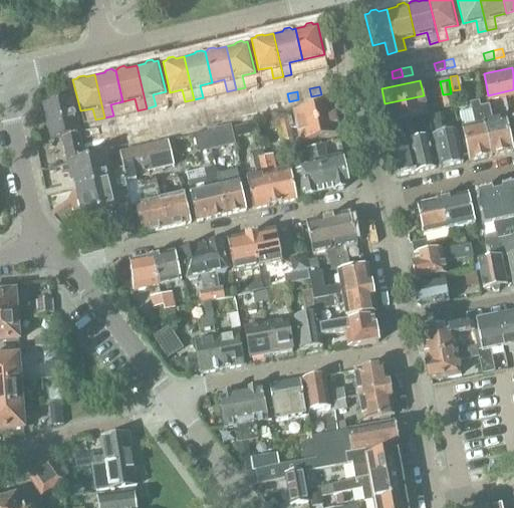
[(287,93),(277,95),(279,103),(281,103),(289,101),(287,93)]
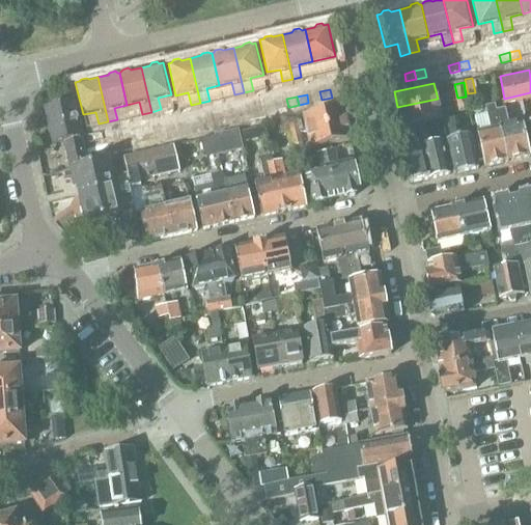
[(458,98),(457,98),(458,106),(468,104),(466,97),(458,98)]
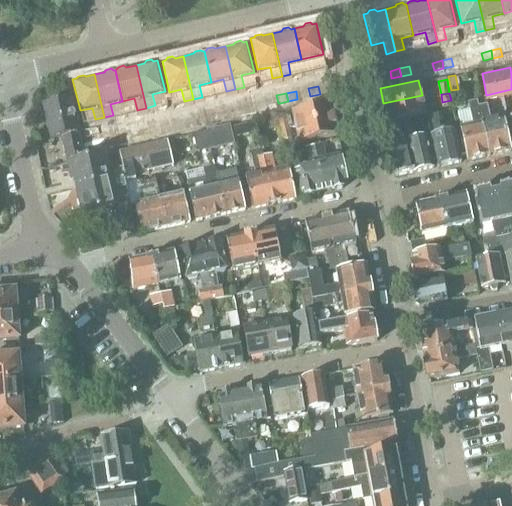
[(422,95),(383,103),(386,119),(425,111),(422,95)]
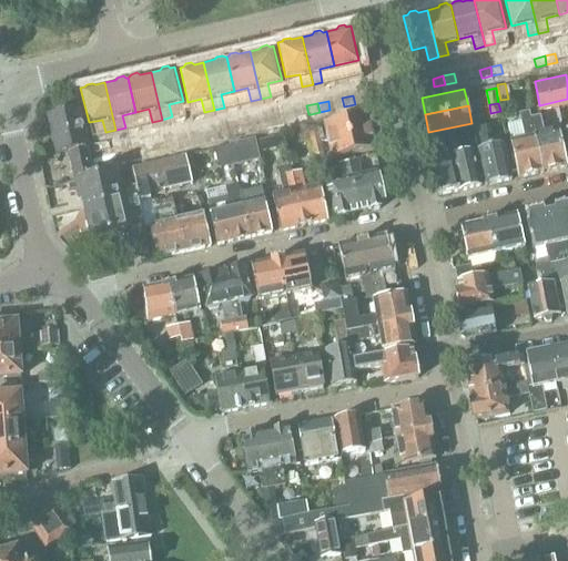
[(69,146),(75,176),(92,173),(82,129),(82,128),(83,126),(82,124),(82,123),(81,122),(80,121),(77,108),(50,113),(54,133),(51,135),(53,145),(57,146),(58,150),(69,146)]
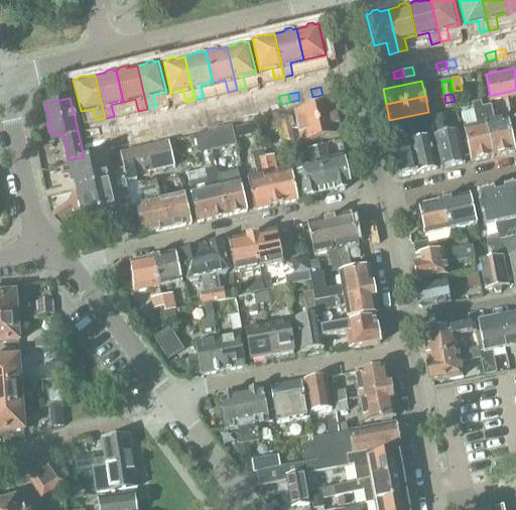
[(493,152),(482,103),(481,98),(472,99),(473,106),(462,109),(465,124),(464,124),(471,157),(493,152)]
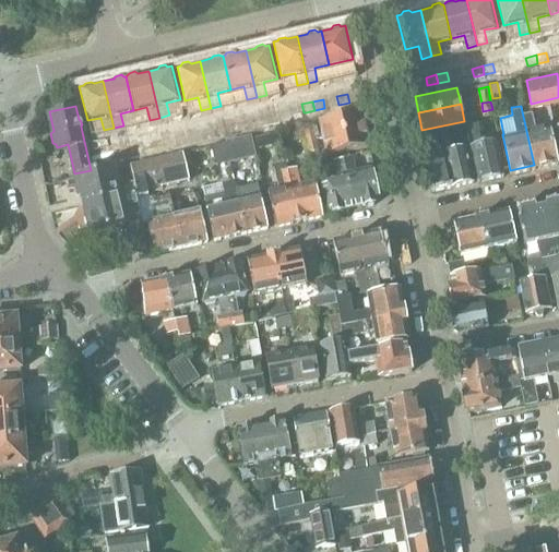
[(369,142),(361,107),(319,117),(326,151),(369,142)]
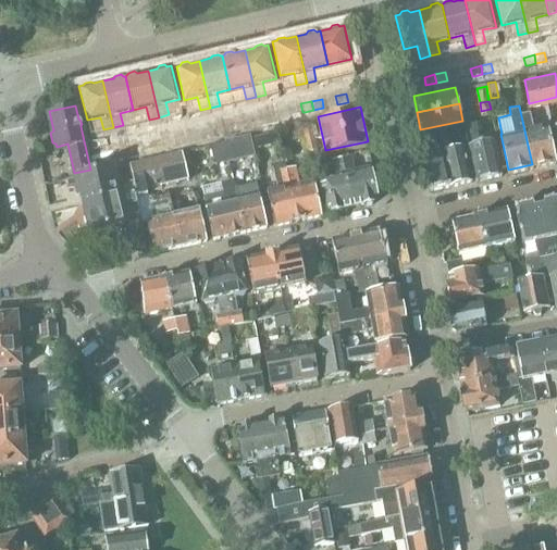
[(530,109),(520,111),(532,164),(555,159),(547,124),(533,126),(530,109)]
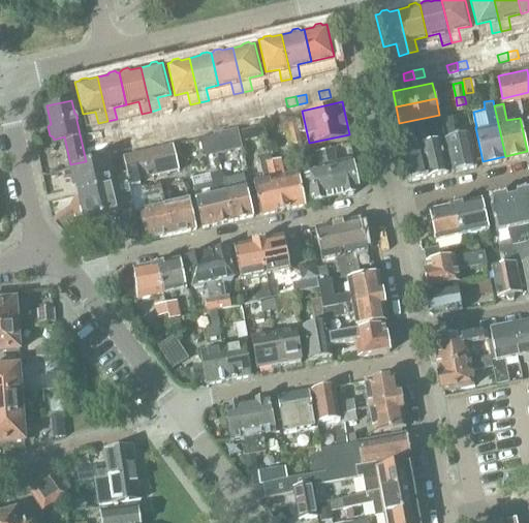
[(256,105),(247,108),(248,116),(258,113),(256,105)]
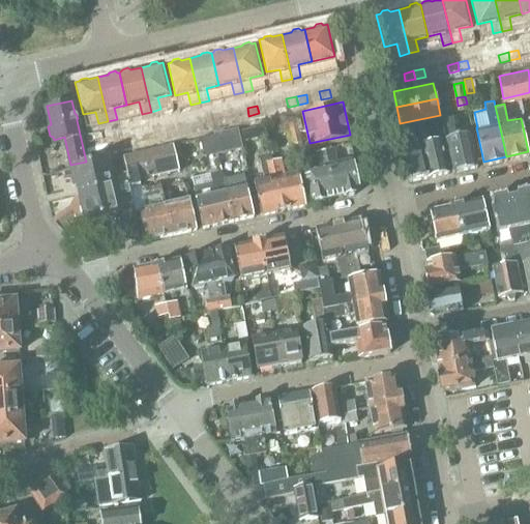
[(247,108),(237,110),(239,118),(248,116),(247,108)]
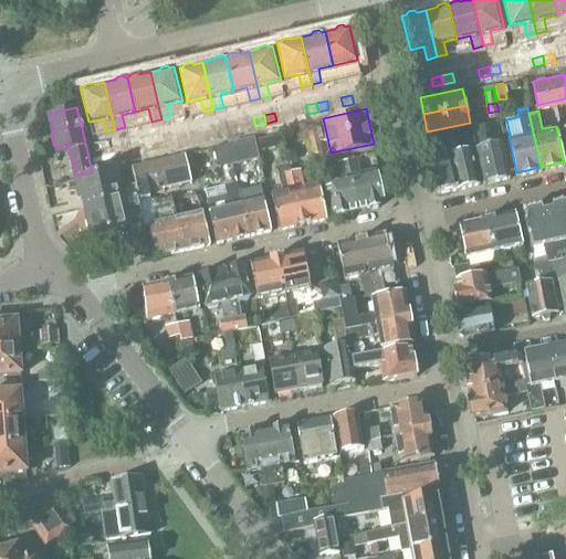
[(228,123),(218,126),(219,135),(230,132),(228,123)]
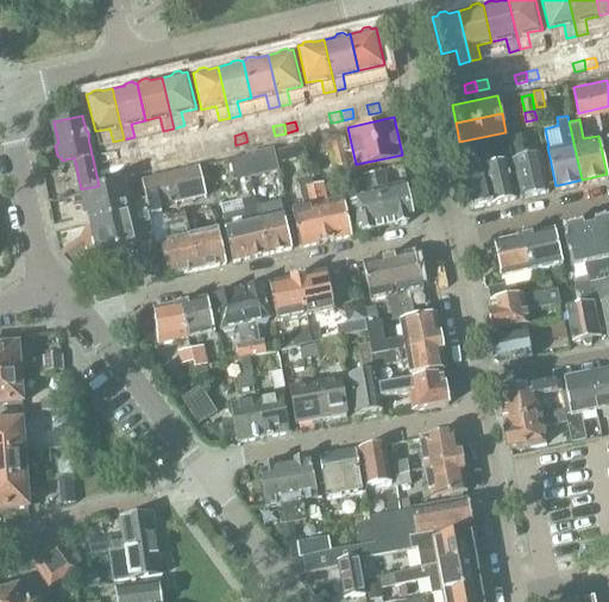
[(315,149),(332,144),(331,138),(330,135),(313,139),(315,149)]
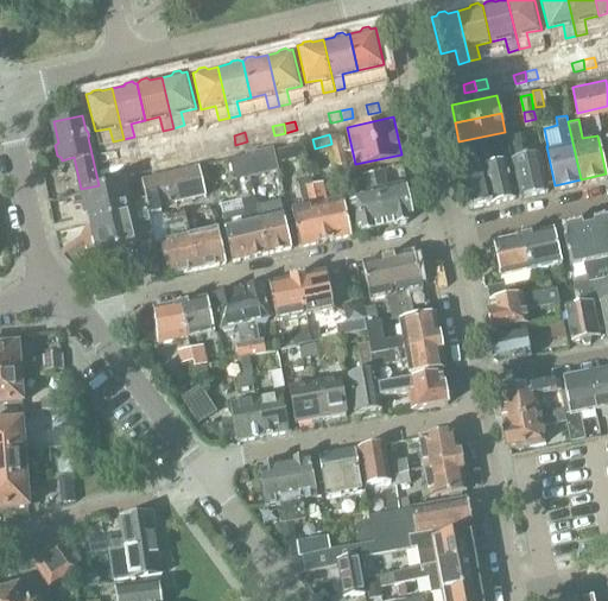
[(506,137),(508,147),(519,194),(546,188),(539,150),(523,153),(518,134),(506,137)]
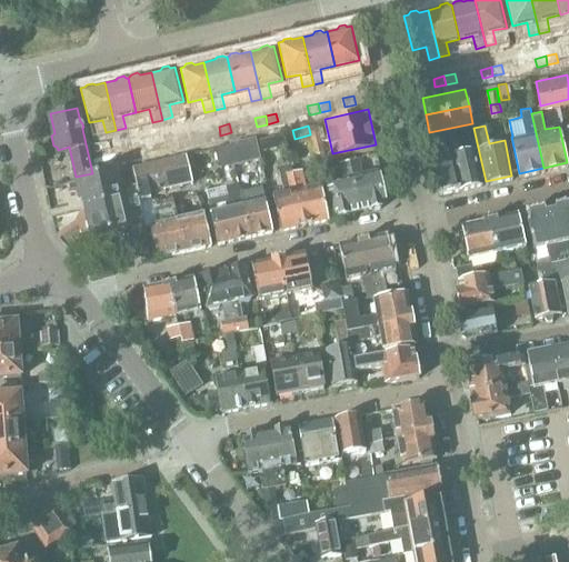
[(219,127),(208,129),(210,138),(212,137),(220,136),(219,127)]
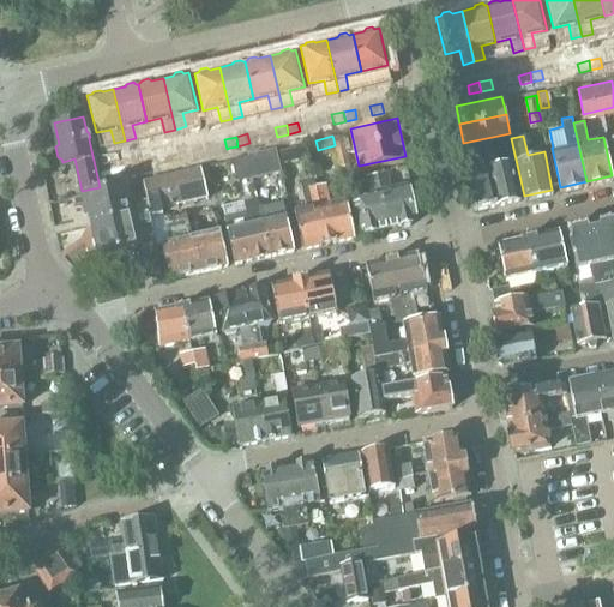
[(333,139),(335,145),(336,151),(347,149),(343,137),(333,139)]
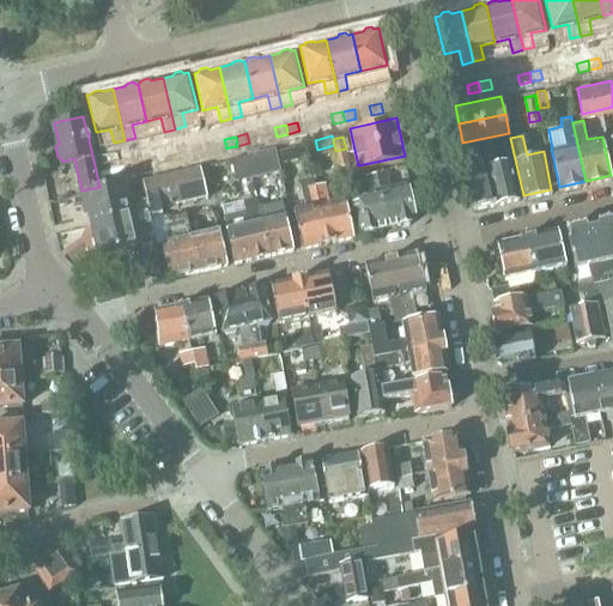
[(491,153),(490,141),(463,147),(473,206),(519,197),(510,158),(493,162),(491,153)]
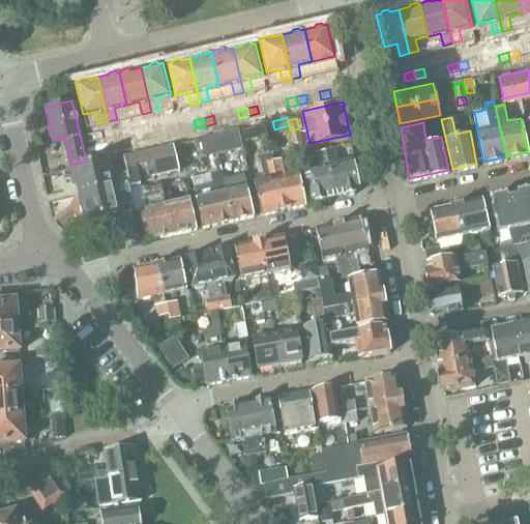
[(257,134),(255,123),(238,127),(241,138),(257,134)]
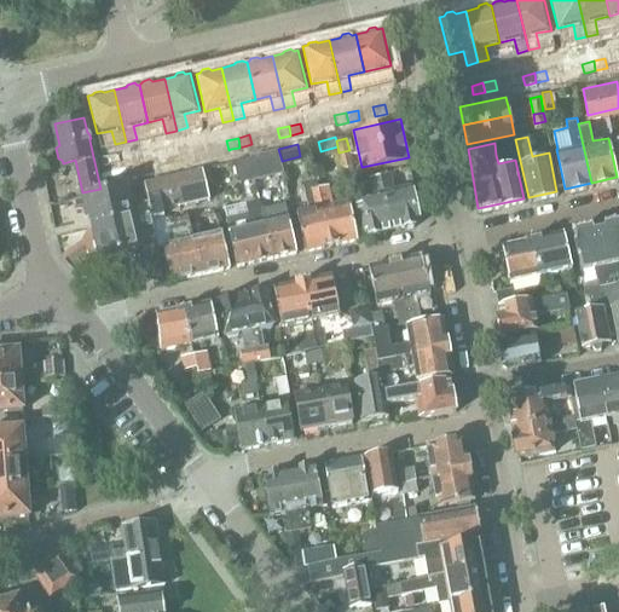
[(192,148),(181,150),(184,160),(195,157),(192,148)]
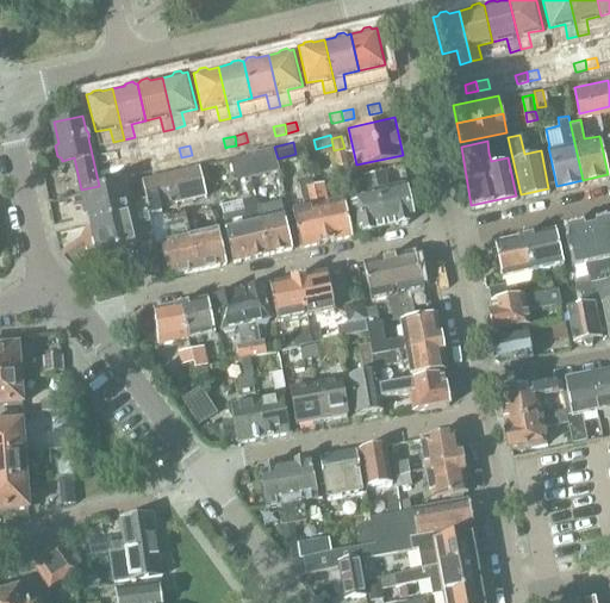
[(179,148),(167,151),(169,161),(172,160),(181,157),(179,148)]
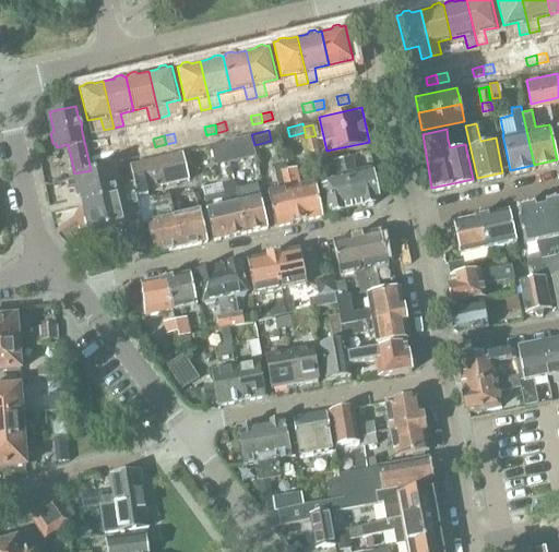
[(316,135),(306,138),(309,148),(318,146),(316,135)]
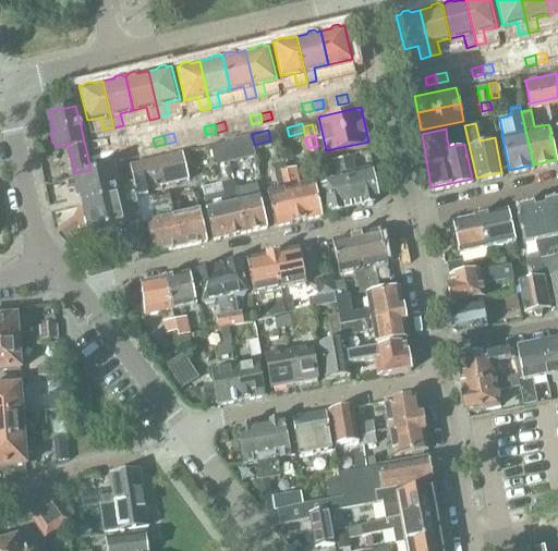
[(225,138),(228,154),(229,158),(240,156),(235,136),(225,138)]
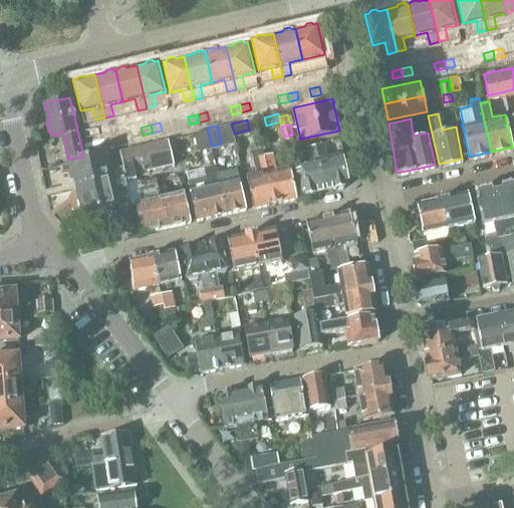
[(207,128),(196,131),(199,144),(210,142),(207,128)]
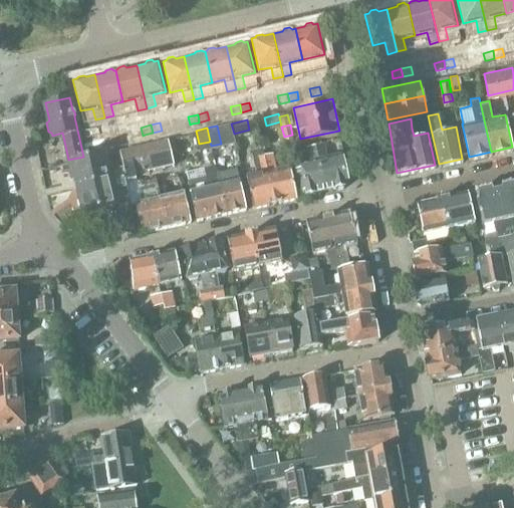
[(117,133),(108,135),(110,143),(119,141),(117,133)]
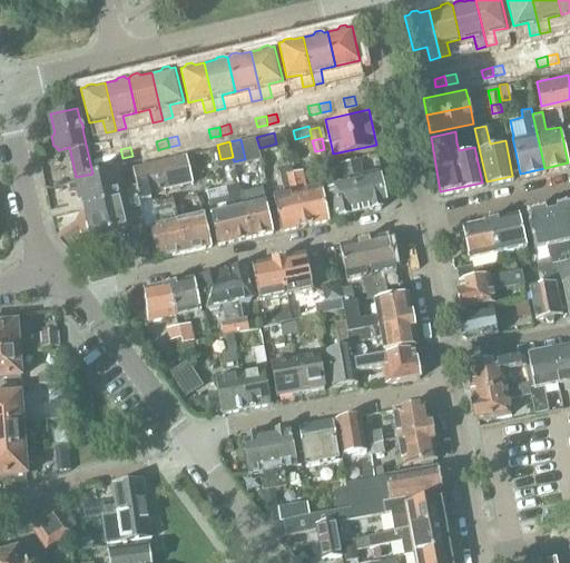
[(120,149),(109,151),(111,160),(123,158),(120,149)]
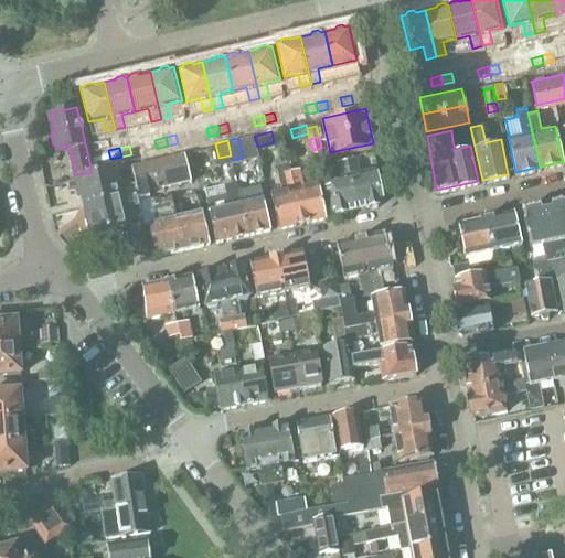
[(131,162),(135,180),(138,192),(139,195),(149,193),(148,188),(191,178),(184,150),(131,162)]
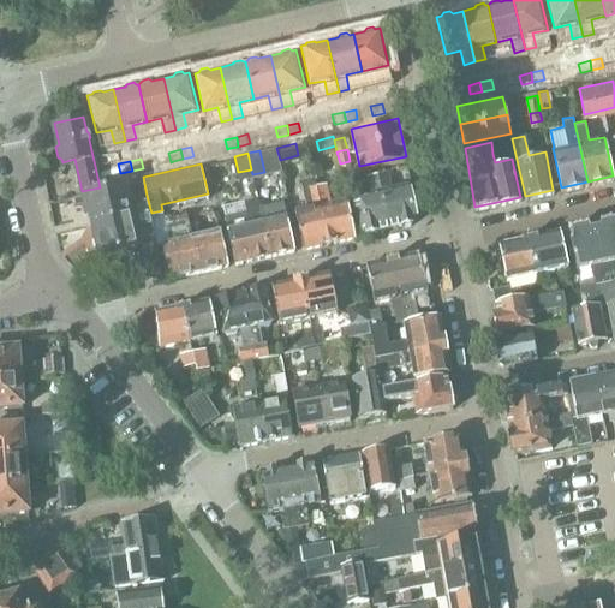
[(387,168),(376,171),(378,179),(388,220),(395,219),(401,222),(411,220),(416,214),(408,183),(408,182),(407,182),(390,185),(387,168)]
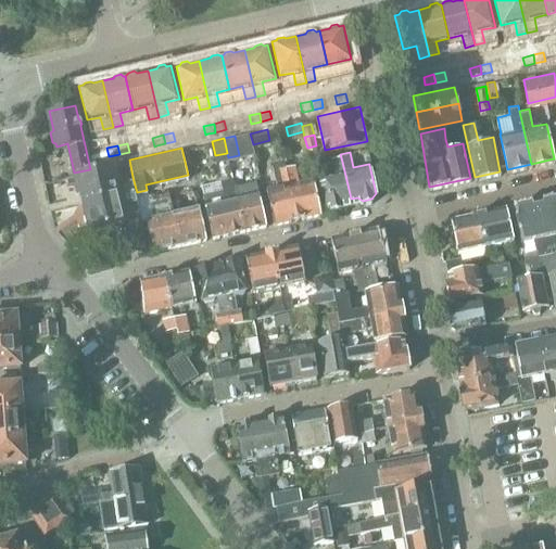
[(335,171),(319,175),(321,184),(326,205),(327,206),(330,208),(332,207),(340,206),(343,202),(343,201),(345,200),(351,199),(342,162),(340,154),(331,156),(330,156),(331,160),(335,171)]
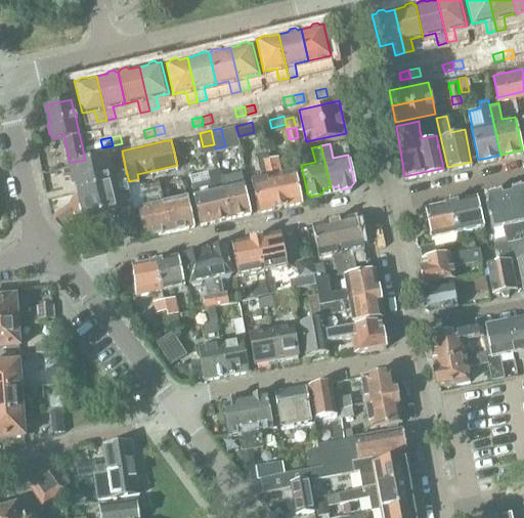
[(279,204),(268,156),(268,152),(257,154),(261,175),(251,177),(258,209),(279,204)]
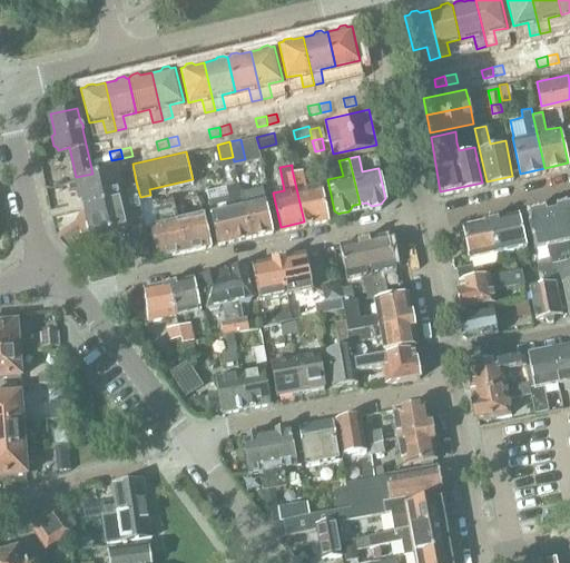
[(302,167),(292,169),(304,221),(328,216),(321,181),(306,185),(302,167)]
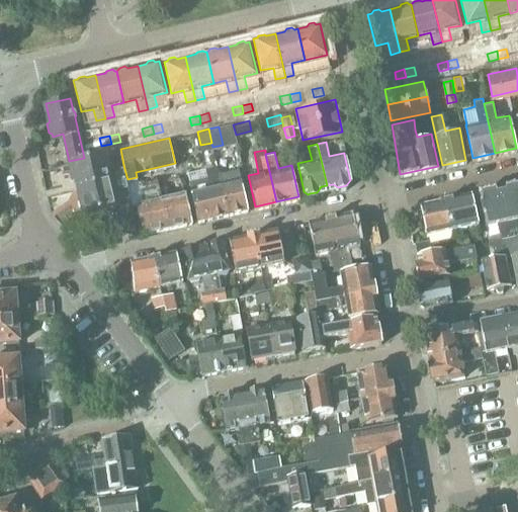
[(78,186),(125,176),(126,176),(123,165),(111,168),(113,178),(109,179),(104,153),(84,158),(69,161),(73,176),(76,175),(78,186)]
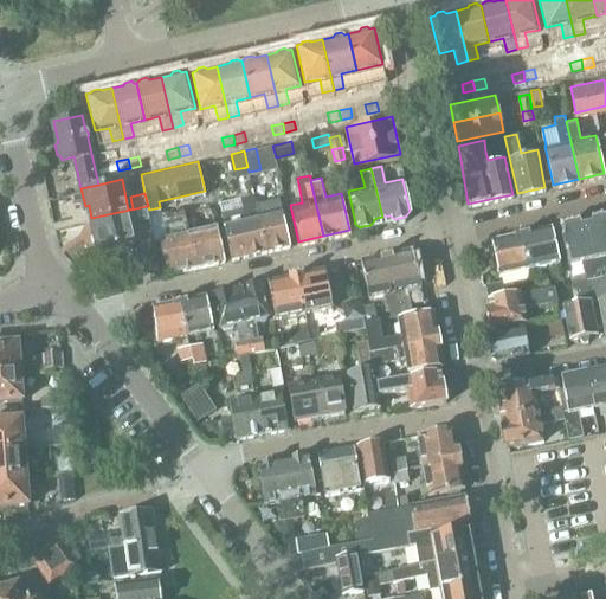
[(266,249),(258,216),(253,192),(240,195),(245,218),(224,224),(231,257),(266,249)]
